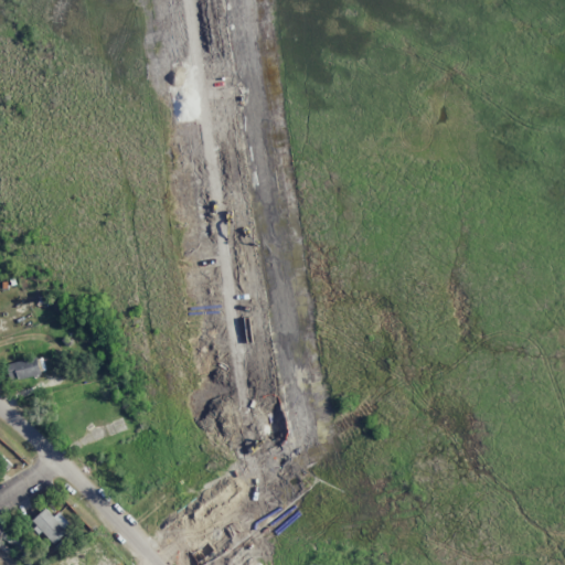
[(46,372),(42,356),(7,365),(11,381),(46,372)]
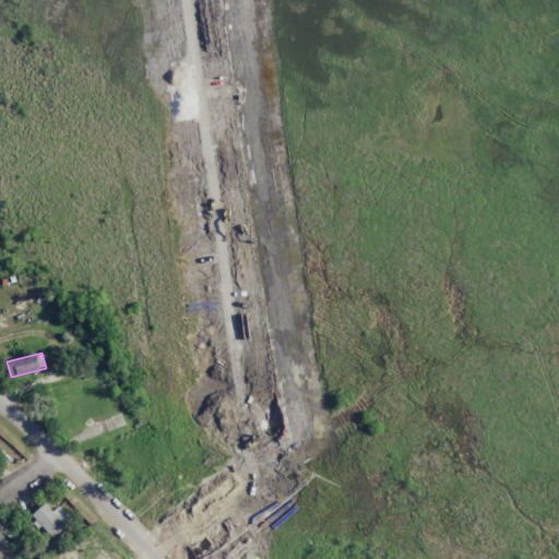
[(0,462),(2,464),(9,459),(0,449),(0,462)]
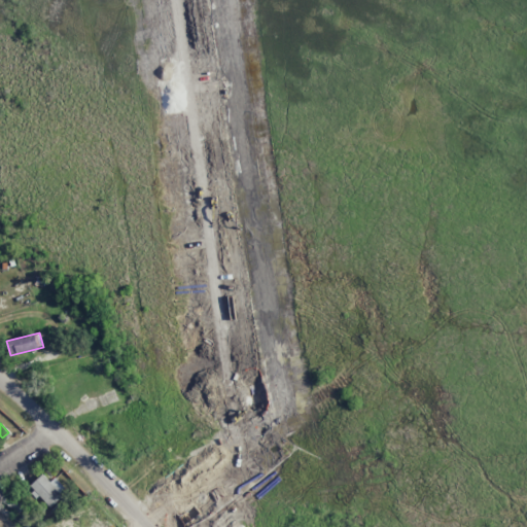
[(50,483),(43,473),(27,488),(36,498),(38,495),(49,506),(67,490),(56,478),(50,483)]
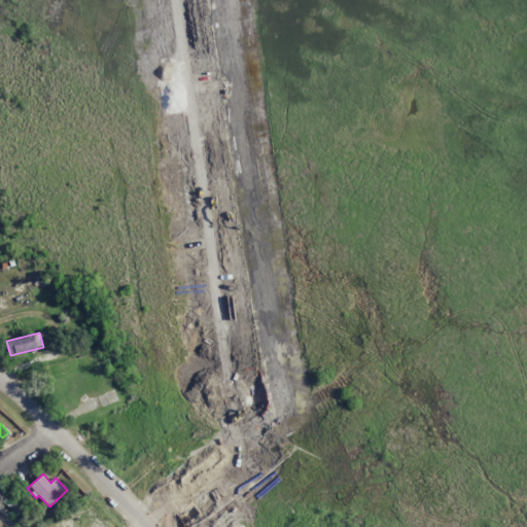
[(0,498),(18,514),(23,507),(0,490),(0,489),(0,498)]
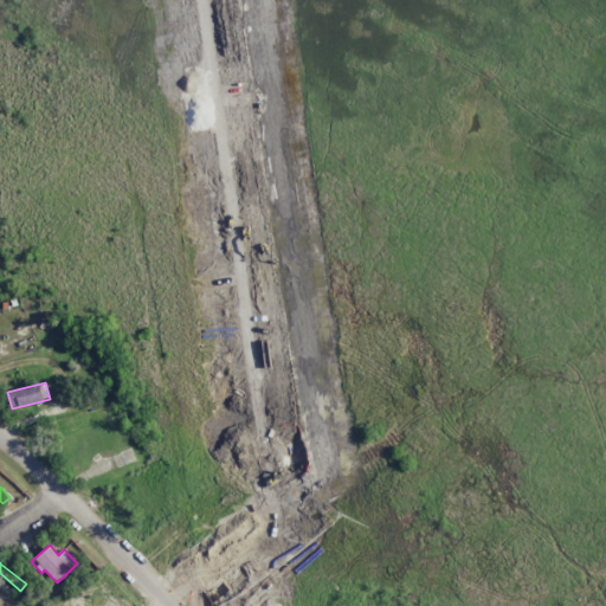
[(0,605),(1,605),(18,605),(19,604),(0,591),(0,605)]
